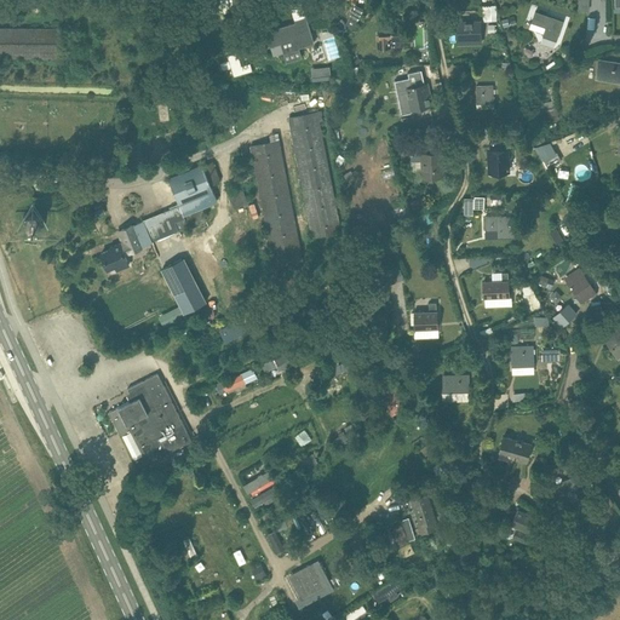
[(0,0),(0,12),(44,13),(44,1),(29,1),(28,1),(21,1),(19,1),(3,1),(3,0),(1,0),(1,1),(0,0)]
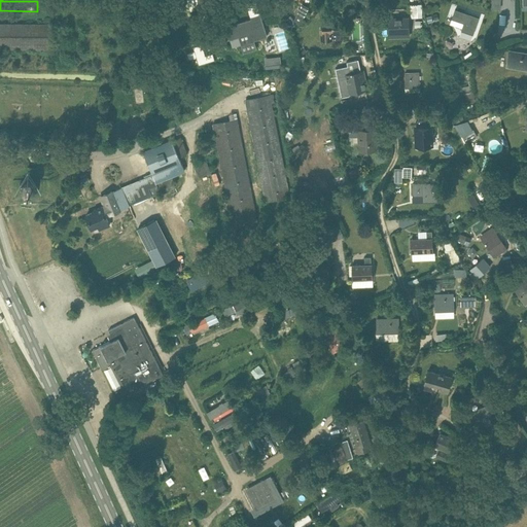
[(491,0),(491,7),(500,8),(500,0),(491,0)]
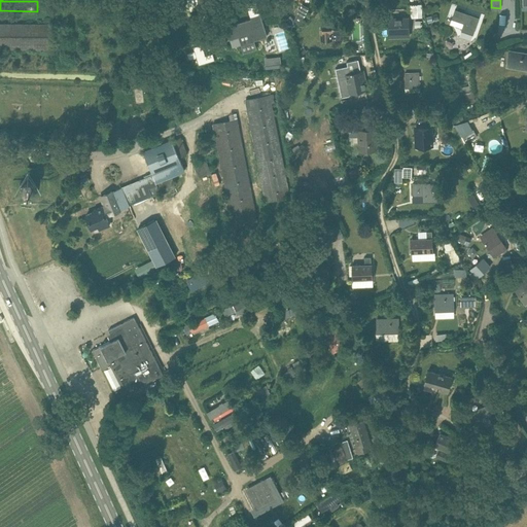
[(309,7),(303,4),(294,20),(301,23),(309,7)]
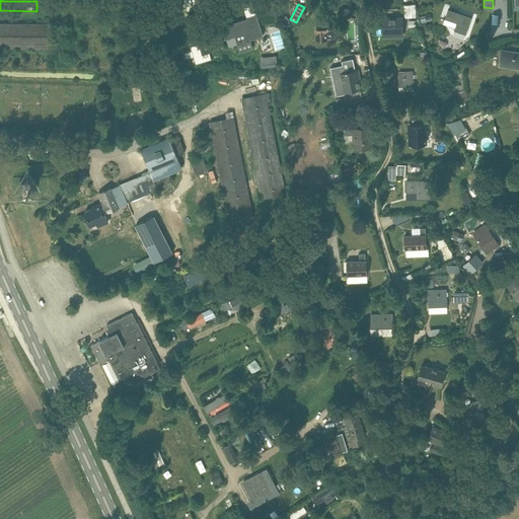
[(472,17),(448,9),(445,18),(457,22),(454,30),(465,34),(472,17)]
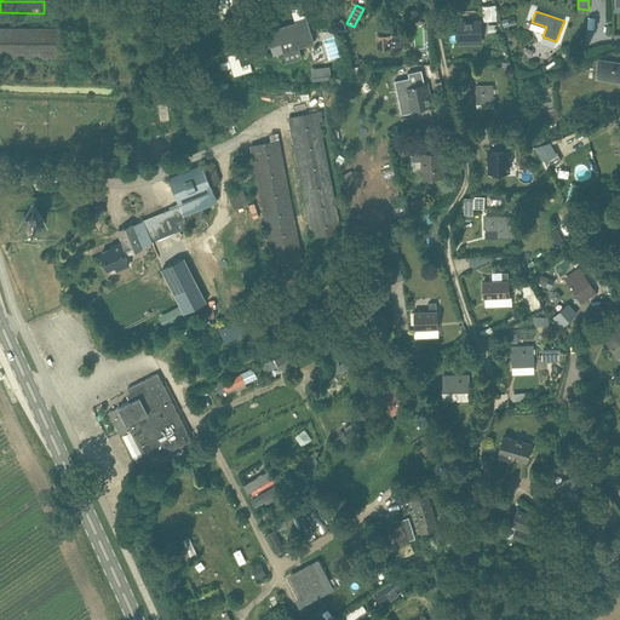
[(274,28),(275,28),(267,32),(270,42),(271,46),(281,42),(283,47),(285,51),(294,49),(308,44),(314,41),(306,16),(296,19),(297,22),(277,28),(277,27),(274,28)]
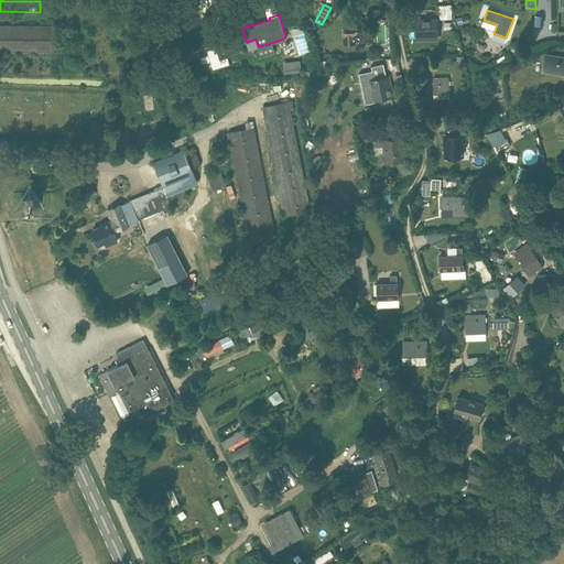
[(437,19),(416,20),(416,34),(423,34),(423,33),(437,32),(437,19)]
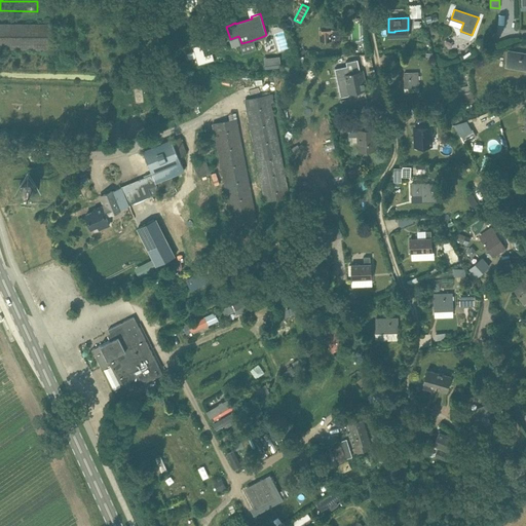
[(323,23),(320,23),(321,40),(333,39),(333,34),(341,33),(341,20),(323,20),(323,23)]
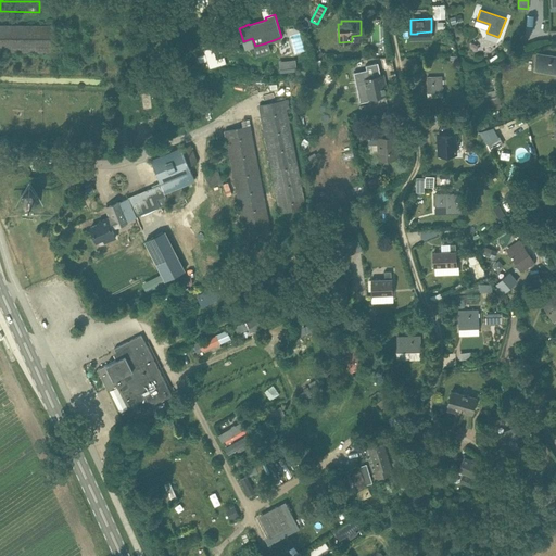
[(54,25),(0,24),(0,50),(54,51),(54,25)]
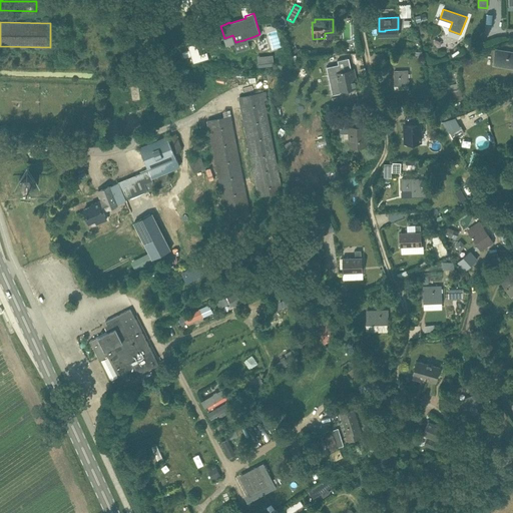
[(200,54),(196,42),(188,45),(194,63),(209,58),(207,52),(200,54)]
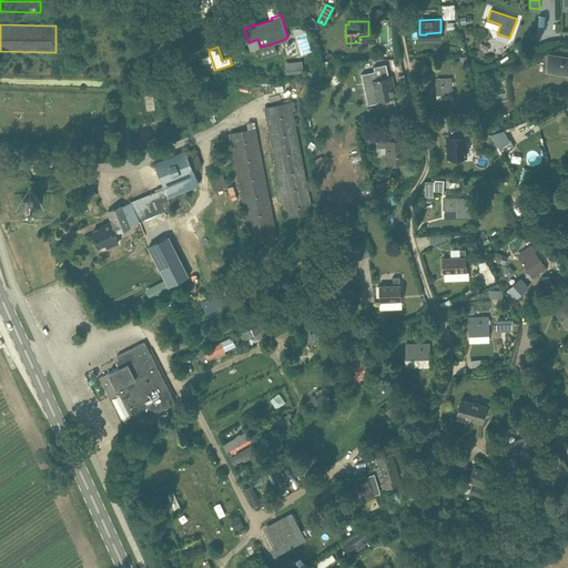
[(567,73),(567,56),(548,53),(546,69),(567,73)]
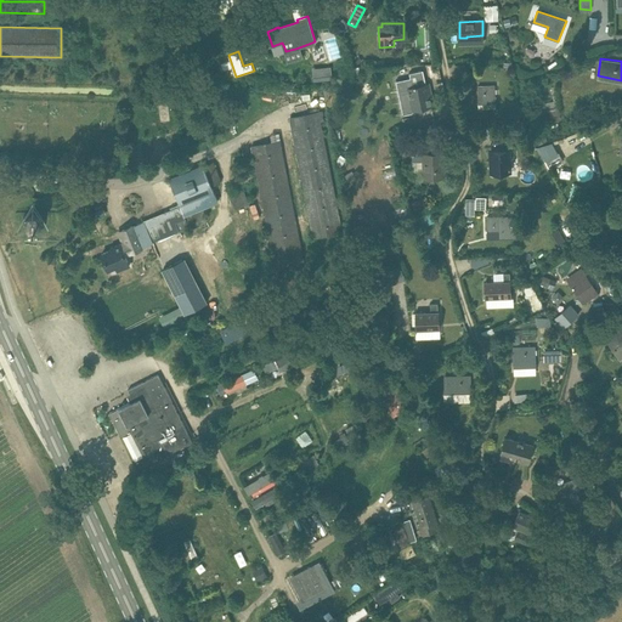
[(430,82),(405,88),(411,111),(435,105),(430,82)]
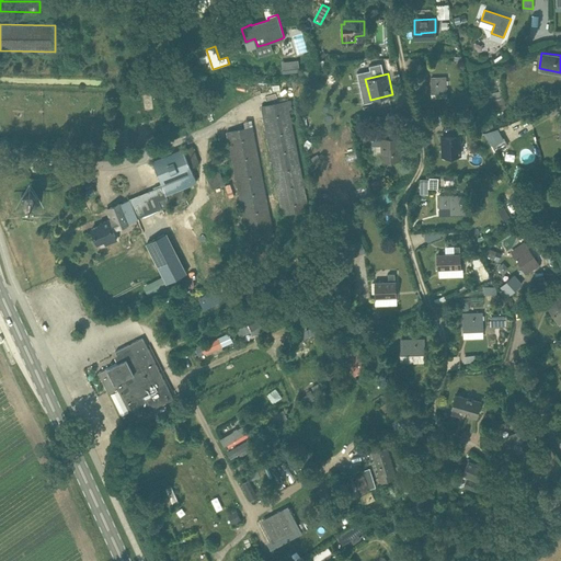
[(447,78),(431,78),(432,92),(447,92),(447,78)]
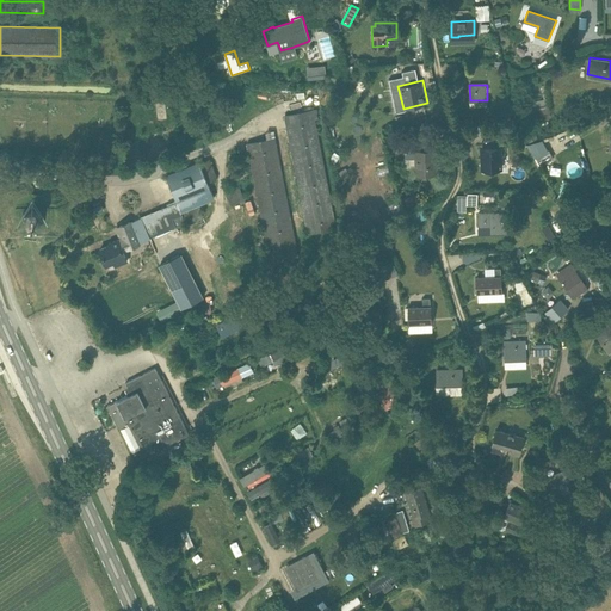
[(316,109),(284,115),(307,235),(337,228),(315,118),(319,118),(316,109)]
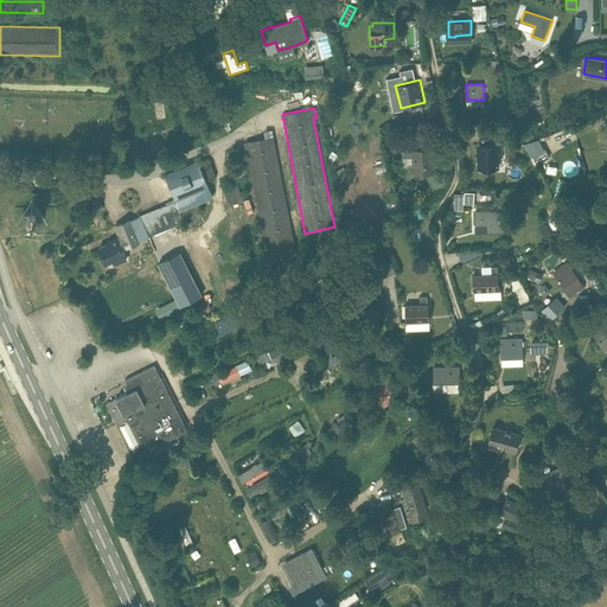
[(246,141),(268,260),(296,254),(273,129),(264,131),(267,138),(246,141)]
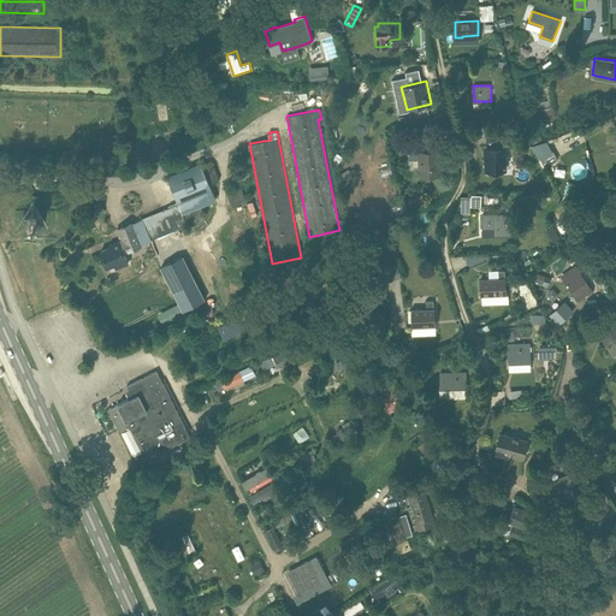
[(538,131),(532,134),(537,143),(542,141),(538,131)]
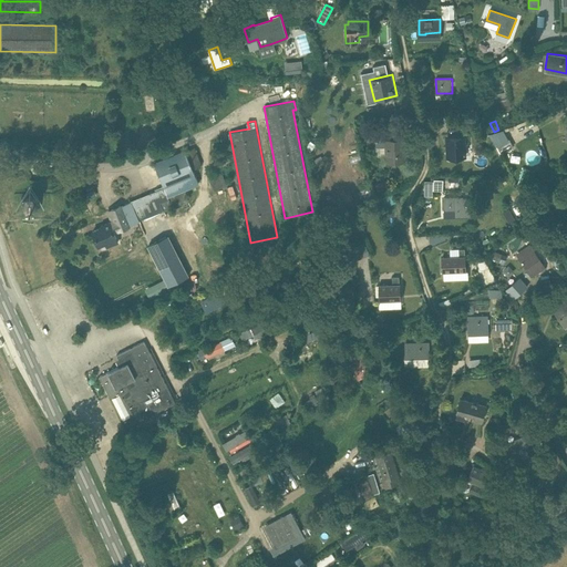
[(464,137),(450,137),(450,158),(465,157),(464,137)]
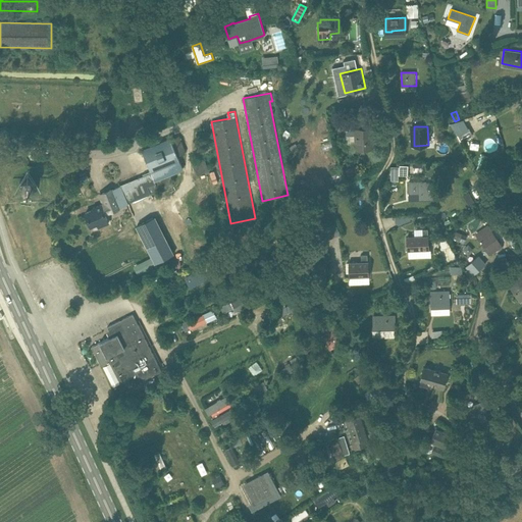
[(347,135),(355,135),(355,150),(373,149),(372,127),(355,128),(355,129),(347,129),(347,135)]
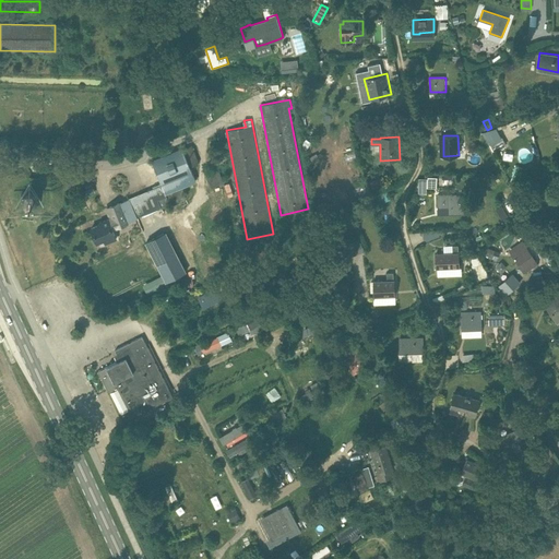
[(501,137),(490,143),(495,151),(506,144),(501,137)]
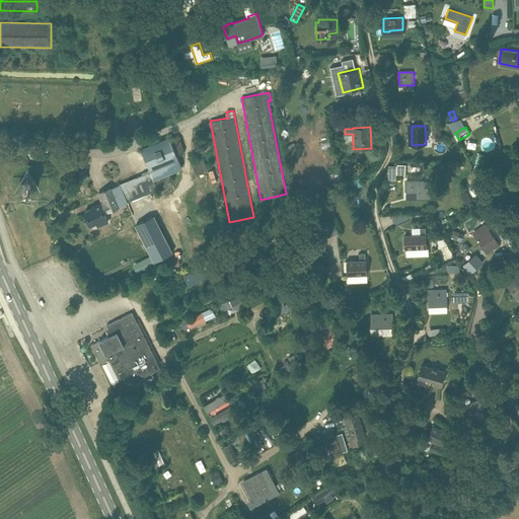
[(176,153),(169,137),(168,137),(142,149),(151,171),(140,176),(147,195),(173,183),(168,172),(181,167),(176,153)]
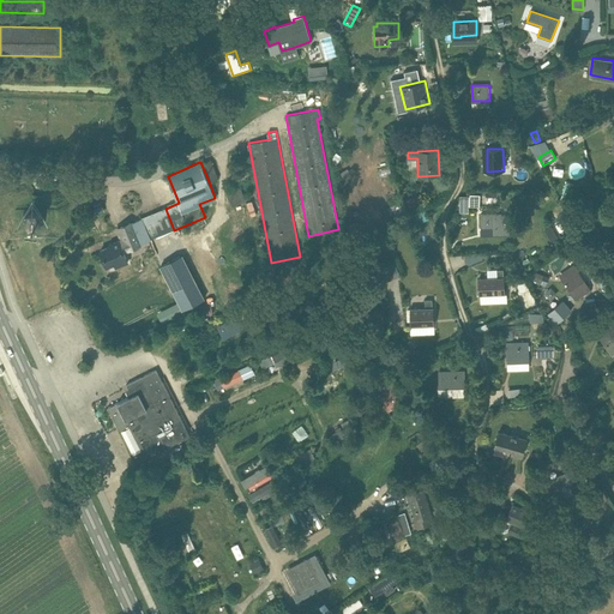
[(246,200),(240,187),(222,196),(228,209),(246,200)]
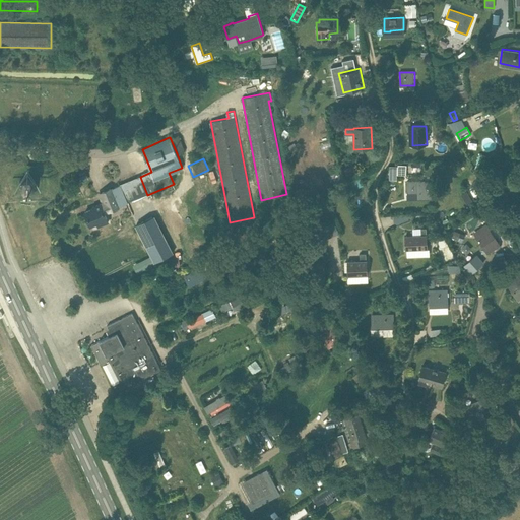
[(352,173),(355,167),(348,164),(345,170),(347,170),(345,174),(349,176),(351,172),(352,173)]
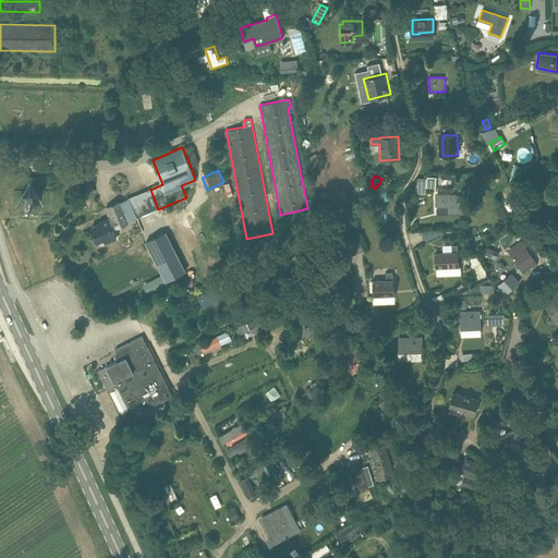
[(73,181),(65,184),(68,190),(75,186),(73,181)]
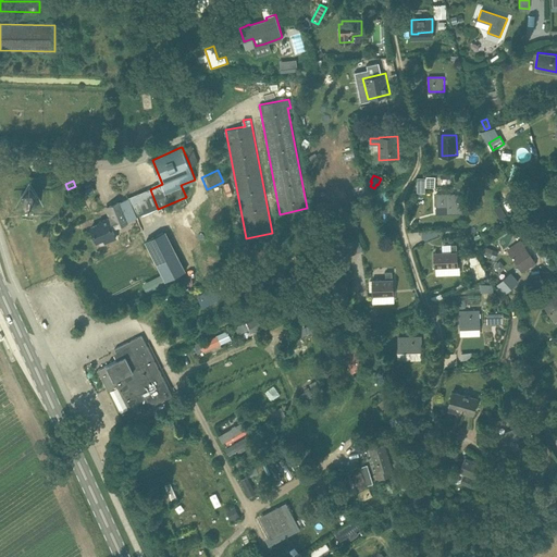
[(95,190),(91,182),(85,184),(88,194),(95,190)]
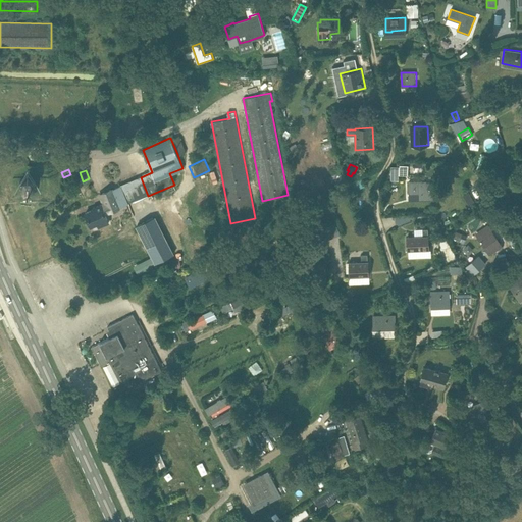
[(38,183),(34,177),(27,176),(21,180),(20,188),(24,193),(32,194),(37,190),(38,183)]
